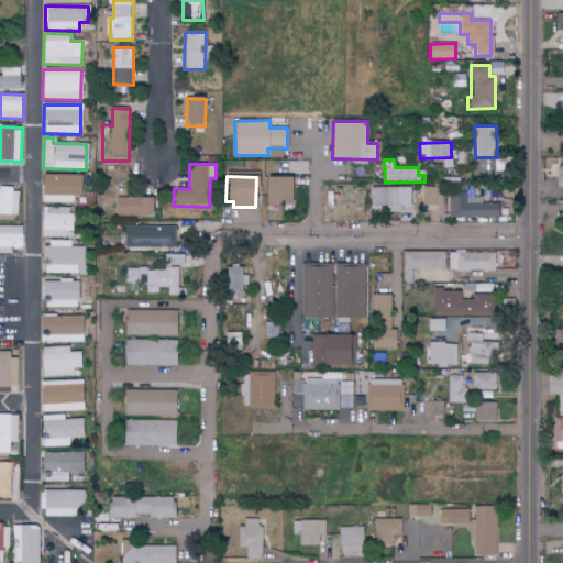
[(289,177),(264,178),(265,205),(289,203),(289,177)]
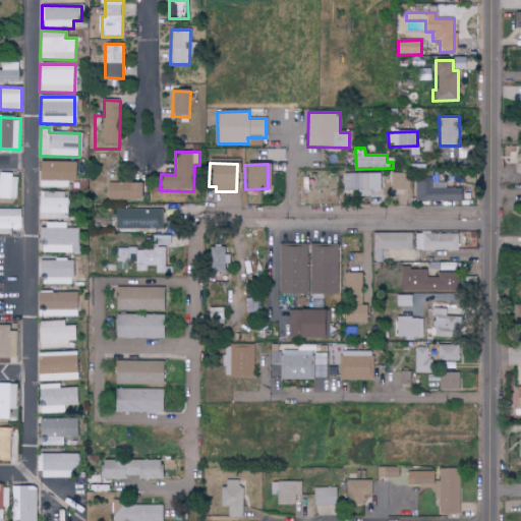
[(380,174),(343,173),(343,190),(361,190),(361,196),(371,196),(371,190),(380,190),(380,174)]
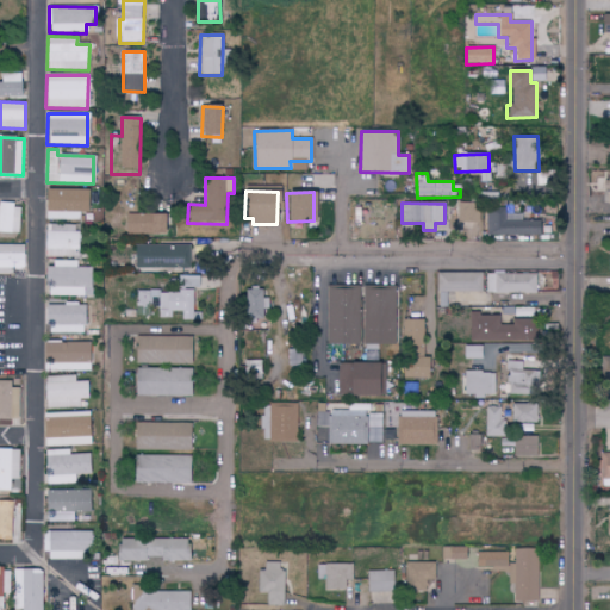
[(459,223),(480,223),(480,203),(459,203),(459,223)]
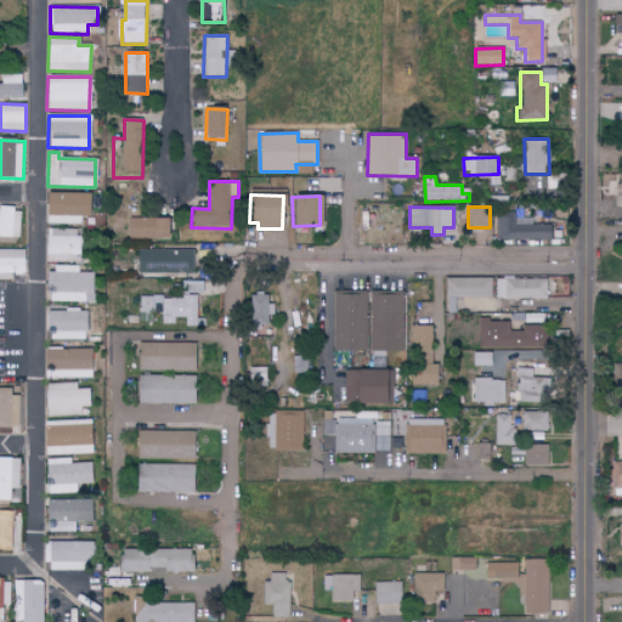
[(0,236),(21,238),(22,209),(0,208),(0,236)]
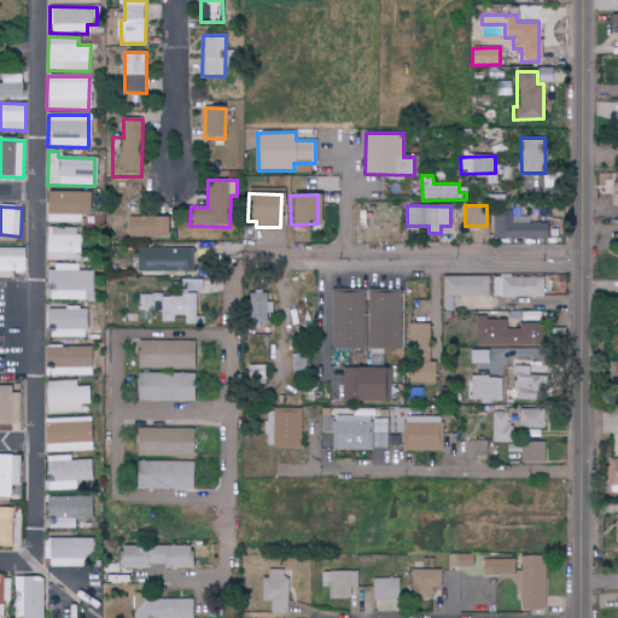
[(546,238),(546,223),(530,225),(530,217),(513,217),(513,211),(494,211),(494,239),(546,238)]
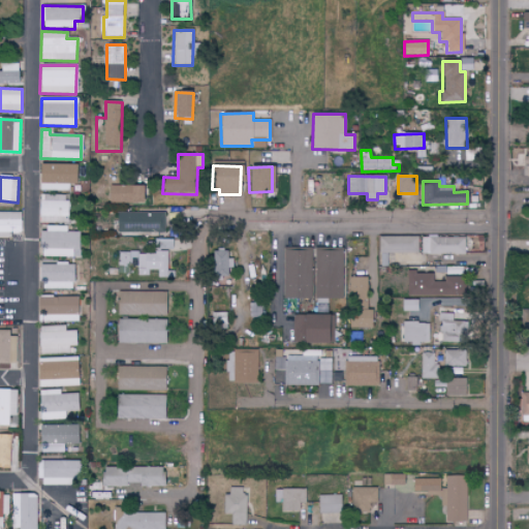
[(109,203),(142,204),(143,187),(110,186),(109,203)]
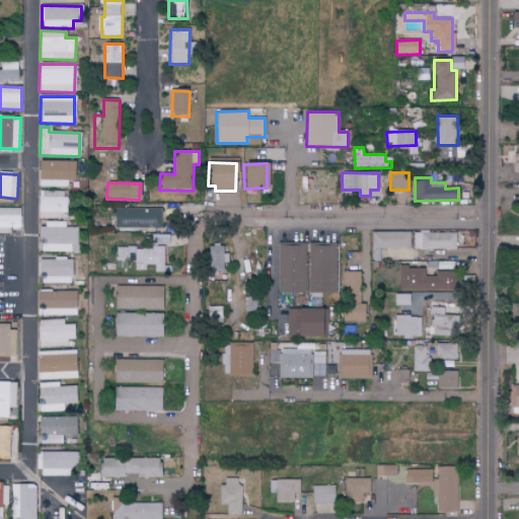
[(41,219),(68,219),(68,192),(41,191),(41,219)]
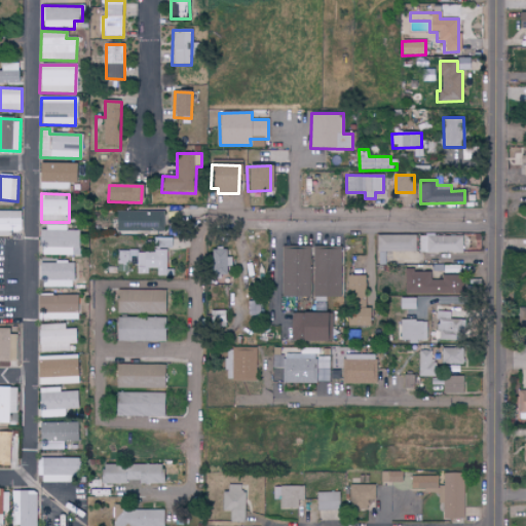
[(0,211),(0,231),(21,231),(21,212),(0,211)]
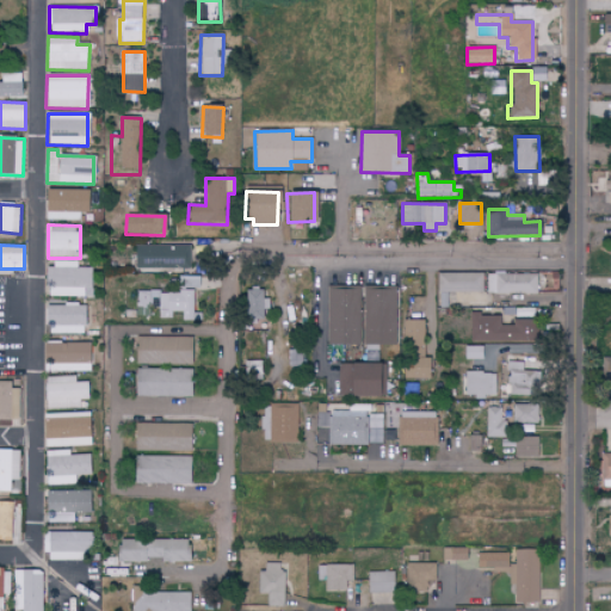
[(191,245),(134,246),(135,269),(191,269),(191,245)]
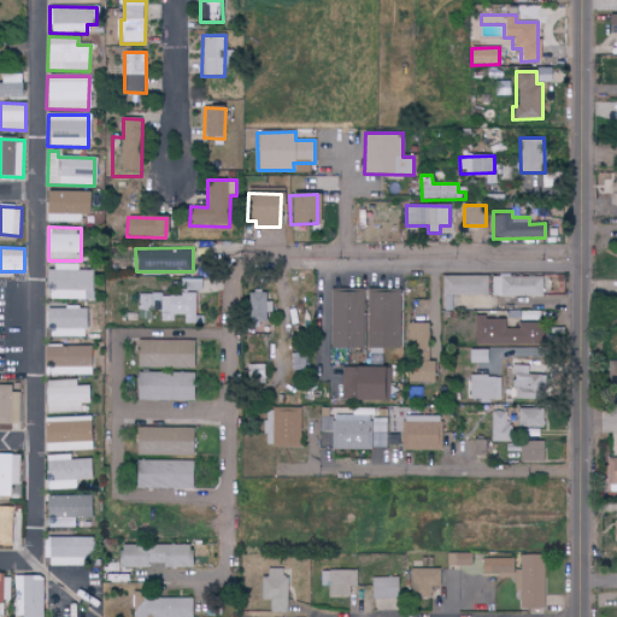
[(95,271),(81,270),(81,265),(50,265),(48,299),(94,300),(95,271)]
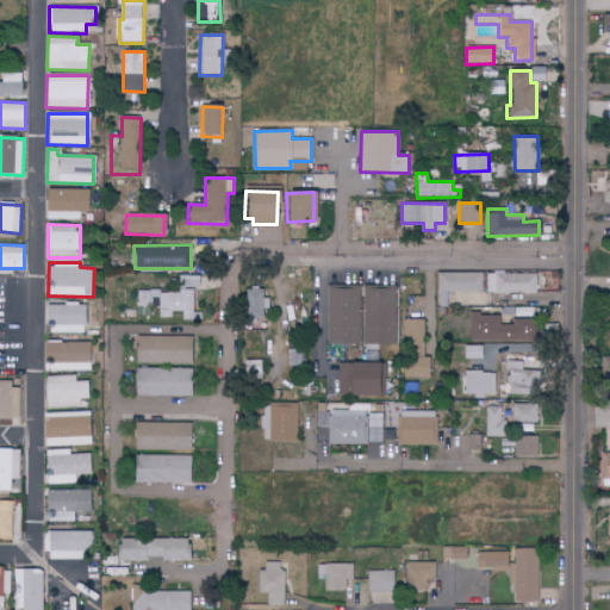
[(483,273),(437,273),(437,292),(483,292),(483,273)]
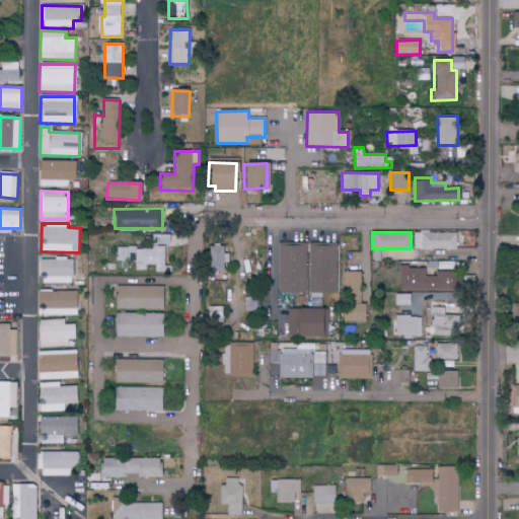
[(456,232),(415,233),(415,250),(456,249),(456,232)]
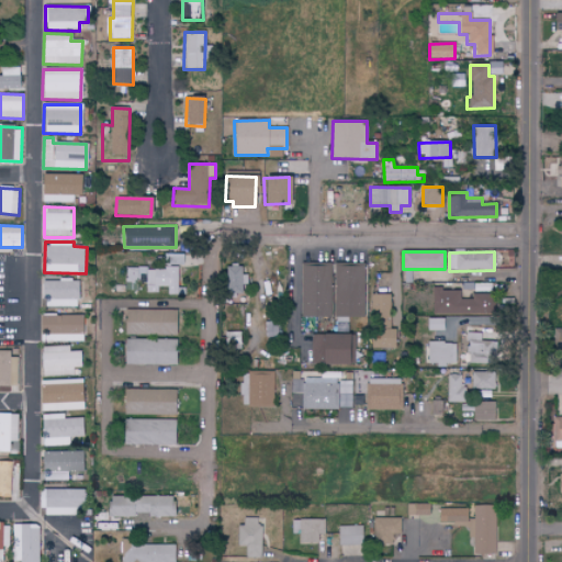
[(302,317),(330,317),(333,263),(303,263),(302,317)]
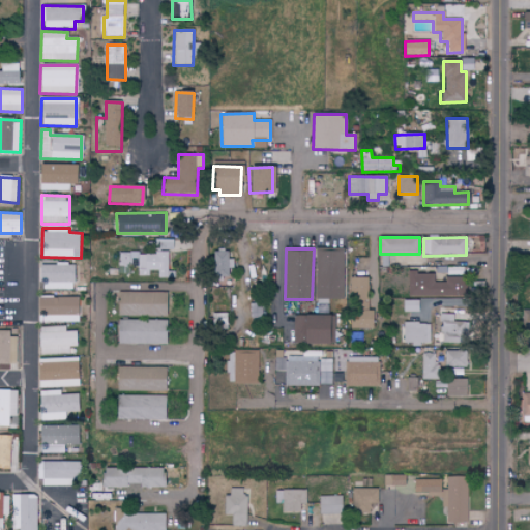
[(317,248),(316,298),(343,299),(344,249),(317,248)]
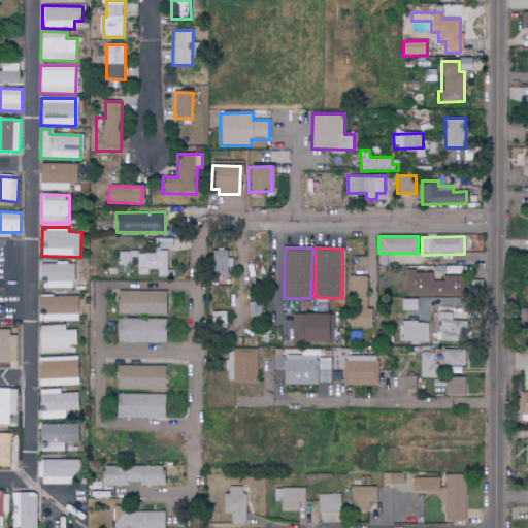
[(137,275),(174,276),(174,270),(167,270),(168,253),(120,251),(120,272),(129,272),(129,266),(137,266),(137,275)]
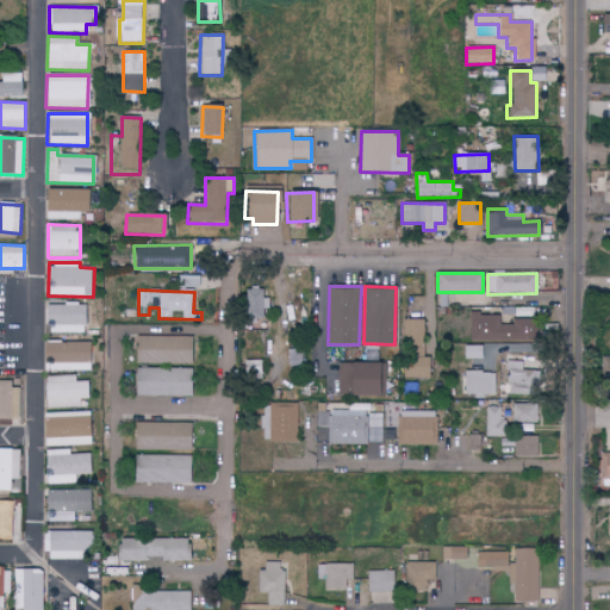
[(261,290),(248,290),(247,319),(261,319),(262,310),(268,310),(268,298),(261,298),(261,290)]
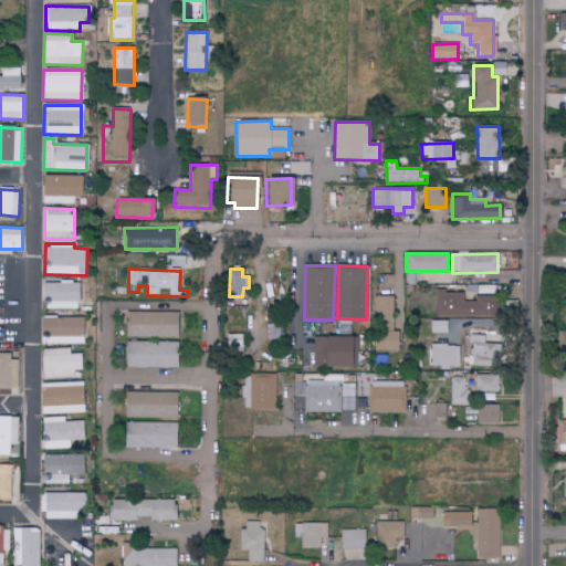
[(425,271),(425,281),(454,282),(454,272),(425,271)]
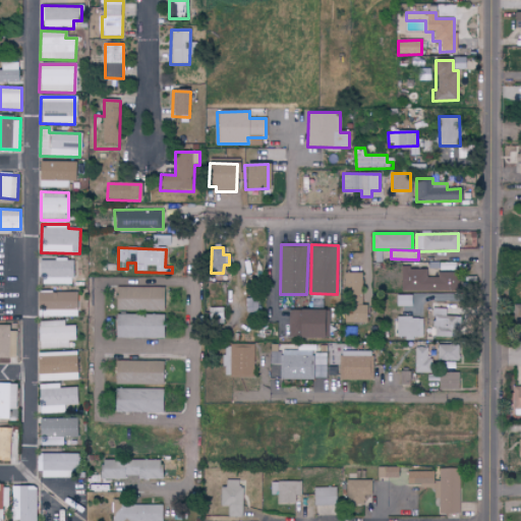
[(73,284),(73,261),(40,262),(41,279),(46,279),(46,285),(73,284)]
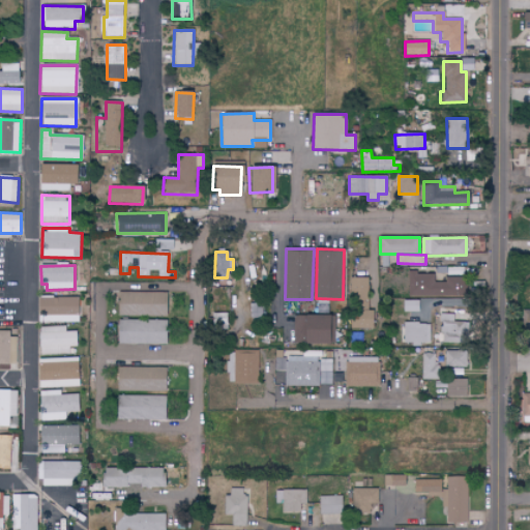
[(406,296),(466,297),(466,277),(445,277),(445,283),(434,282),(434,274),(407,273),(406,296)]
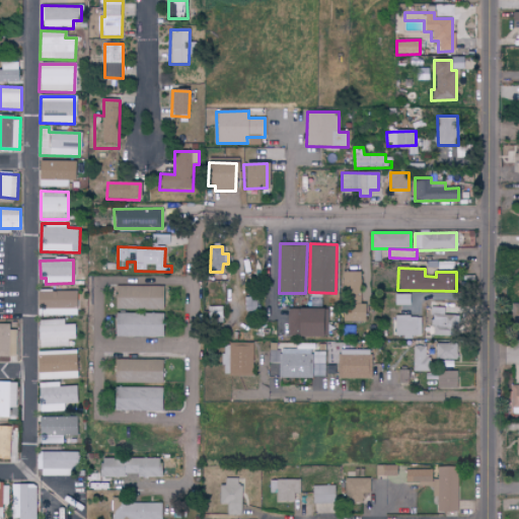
[(364,322),(364,304),(360,304),(361,273),(344,272),(343,321),(364,322)]
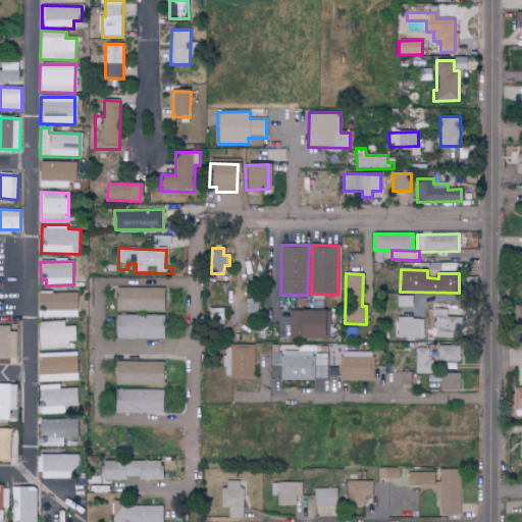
[(116,311),(165,313),(166,289),(117,288),(116,311)]
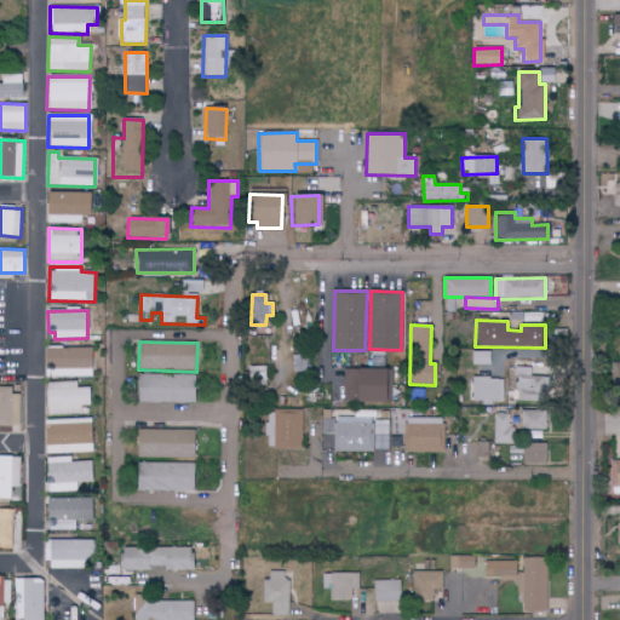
[(294,373),(308,372),(305,344),(292,344),(294,373)]
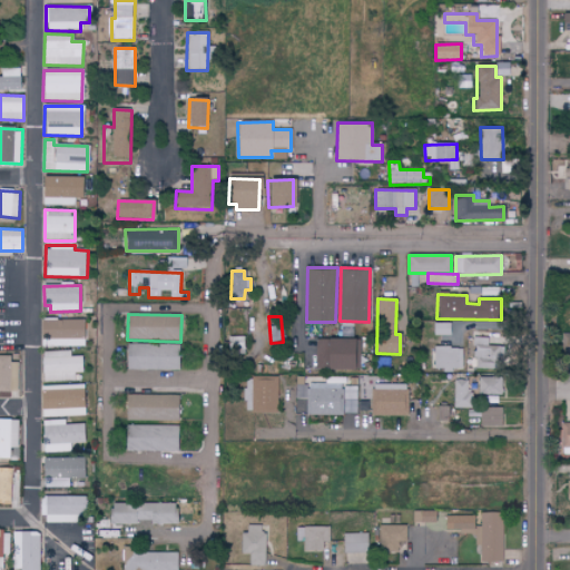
[(42,340),(67,340),(67,346),(84,346),(84,321),(42,320),(42,340)]
